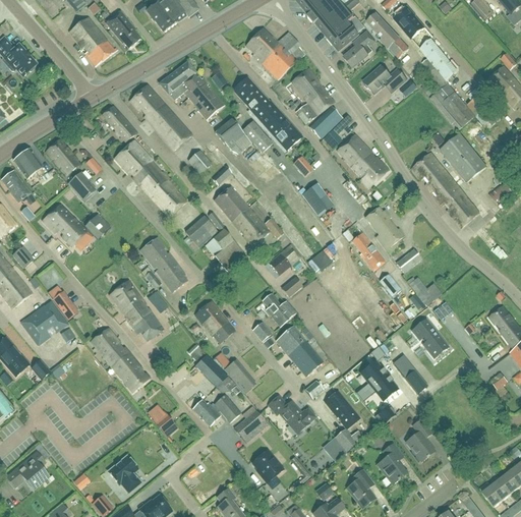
[(76,11),(85,3),(82,0),(68,0),(76,11)]
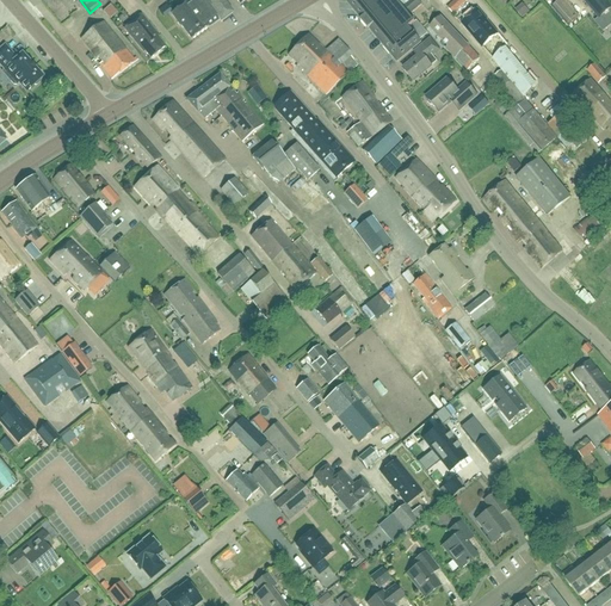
[(184,0),(171,10),(176,18),(177,17),(191,36),(208,24),(207,23),(217,14),(220,18),(232,10),(224,0),(184,0)]
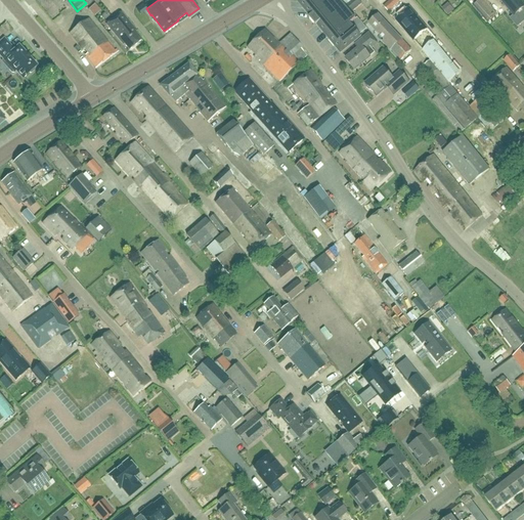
[(361,34),(350,20),(355,16),(341,0),(299,0),(309,13),(308,14),(314,23),(316,22),(340,50),(361,34)]
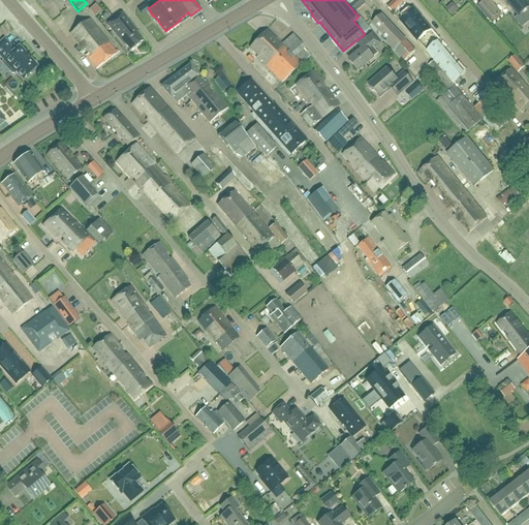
[(350,0),(348,2),(354,8),(355,8),(355,9),(366,1),(365,0),(350,0)]
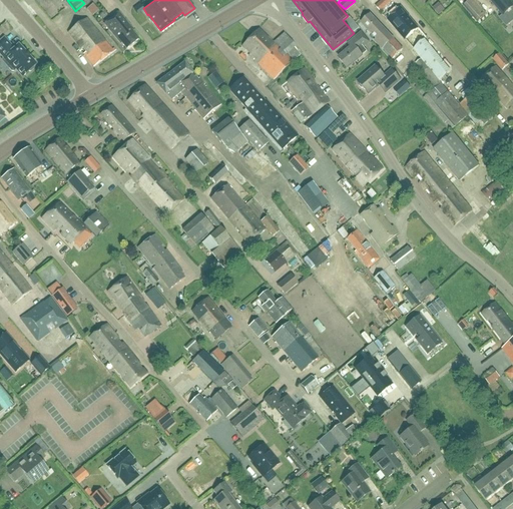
[(380,9),(381,9),(390,0),(378,0),(375,3),(380,9)]
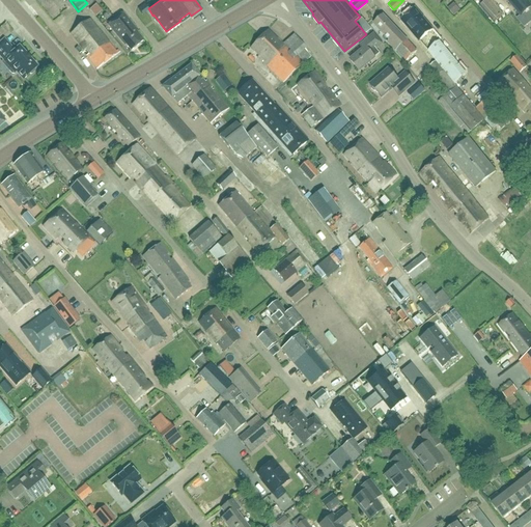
[(530,18),(530,2),(528,0),(508,0),(521,15),(525,11),(530,19),(530,18)]
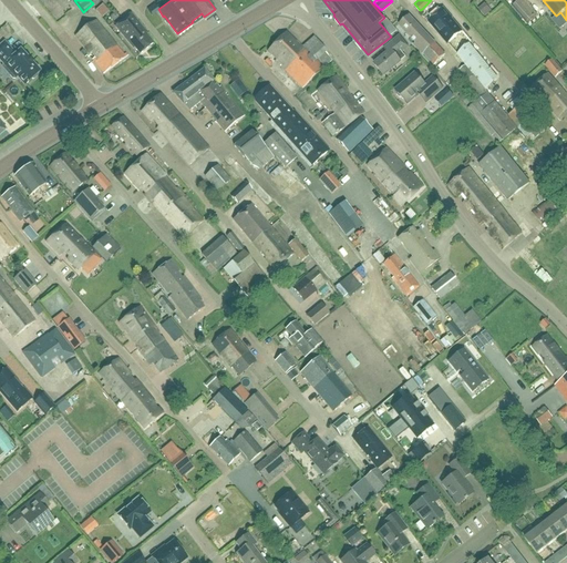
[(102,17),(110,11),(103,3),(95,9),(102,17)]
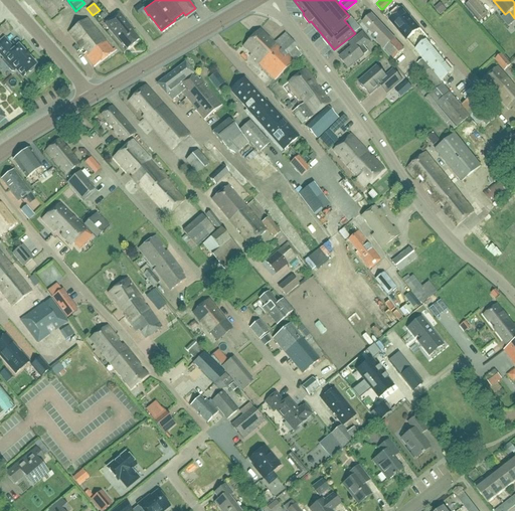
[(422,56),(442,78),(453,69),(425,36),(428,34),(401,5),(388,16),(415,46),(422,55),(422,56)]
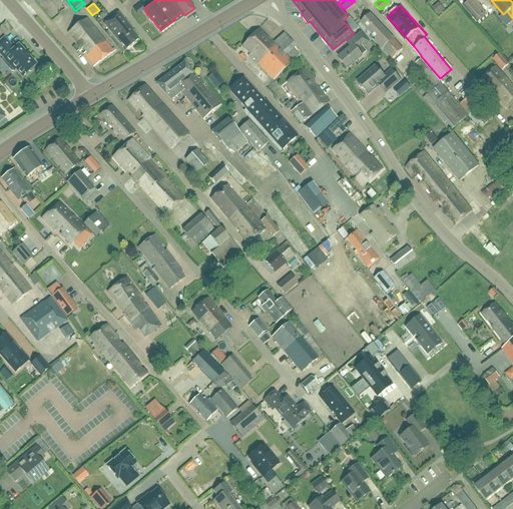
[(479,9),(472,15),(477,21),(486,13),(481,7),(479,9)]
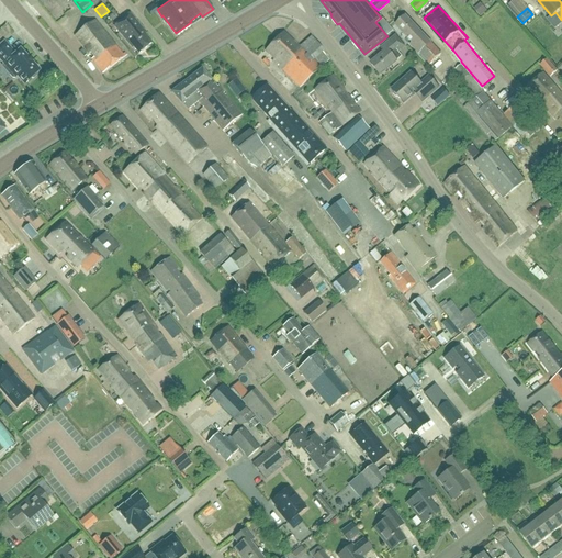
[(133,19),(128,12),(114,24),(131,45),(133,44),(138,51),(152,40),(141,26),(142,25),(135,17),(133,19)]
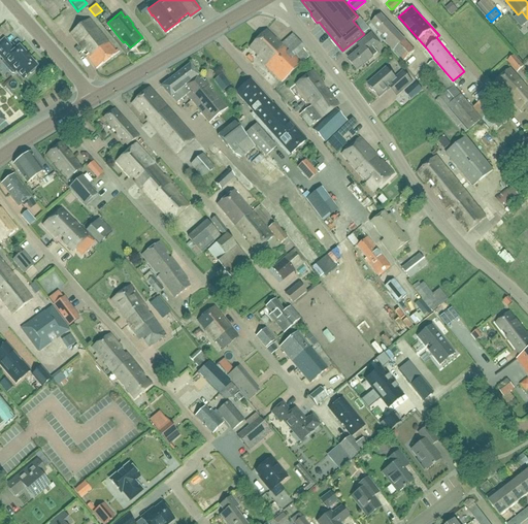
[(415,47),(381,11),(371,21),(387,37),(385,39),(393,47),(394,46),(404,58),(415,47)]
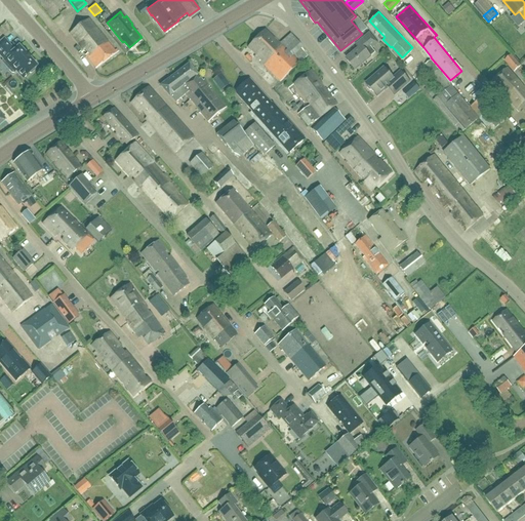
[(114,47),(89,15),(70,31),(82,46),(84,46),(87,50),(84,52),(95,66),(118,48),(116,46),(114,47)]
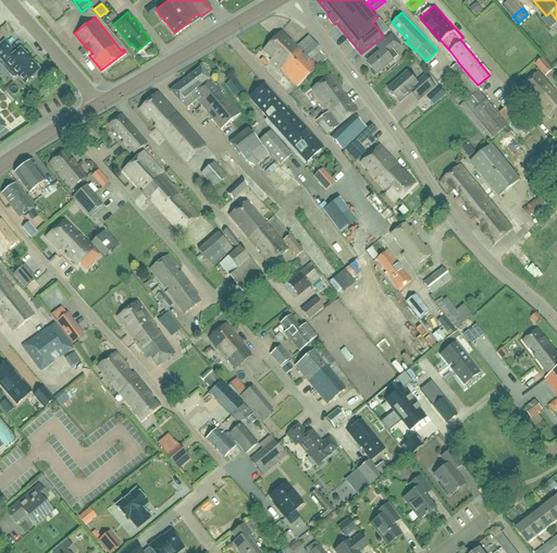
[(293,45),(288,40),(289,37),(281,28),(262,47),(271,56),(270,57),(296,84),(318,63),(326,56),(326,54),(314,41),(316,40),(309,33),(297,42),(296,41),(293,45)]
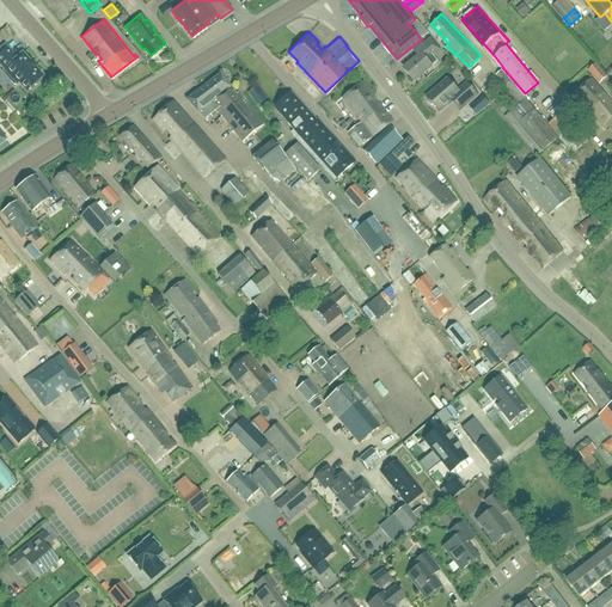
[(414,79),(433,63),(433,62),(438,59),(434,53),(441,47),(430,35),(414,49),(418,54),(404,66),(414,79)]
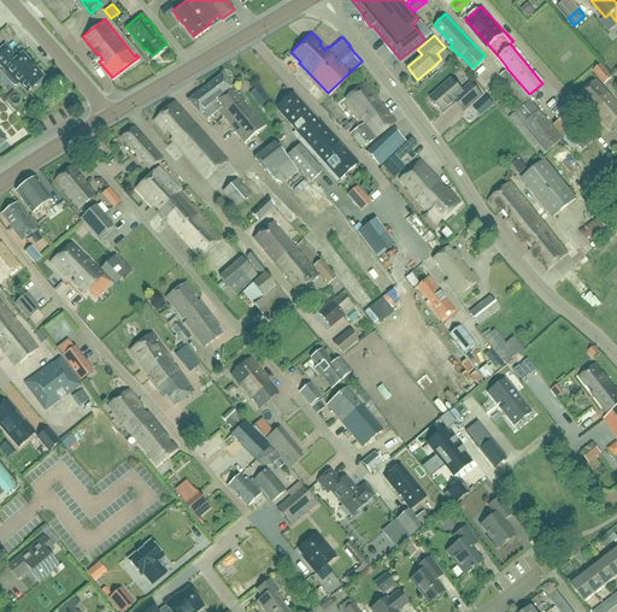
[(16,57),(4,42),(0,46),(0,62),(5,68),(6,66),(12,72),(10,75),(10,78),(13,82),(16,82),(18,80),(27,89),(34,82),(36,82),(40,78),(40,77),(42,75),(34,66),(35,65),(30,60),(29,60),(22,52),(16,57)]
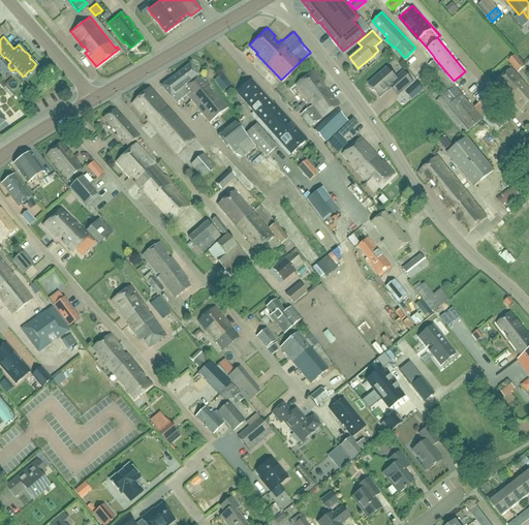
[(517,68),(522,63),(512,53),(507,58),(517,68)]
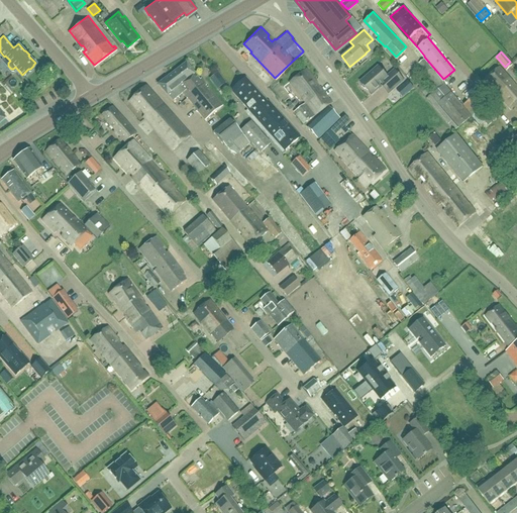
[(443,79),(424,57),(418,61),(426,71),(424,73),(438,89),(439,88),(445,96),(441,99),(434,90),(426,97),(453,128),(472,113),(479,122),(485,118),(488,123),(497,115),(477,92),(463,103),(452,90),(443,79)]
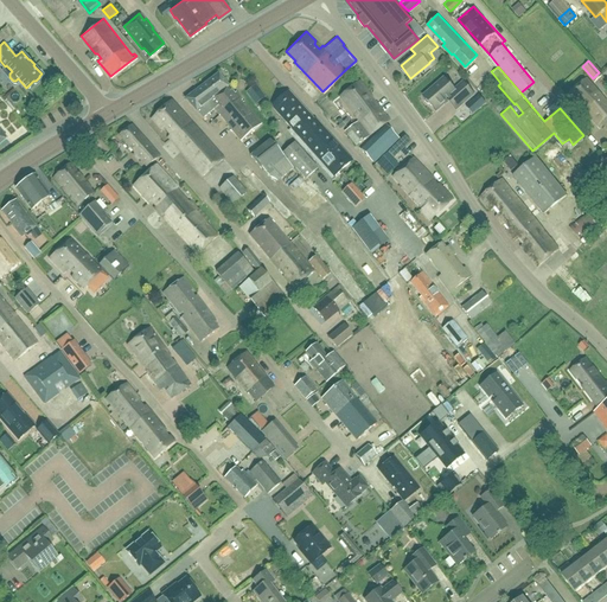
[(218,70),(184,95),(202,116),(213,106),(241,138),(261,121),(236,89),(234,91),(229,87),(230,85),(218,70)]
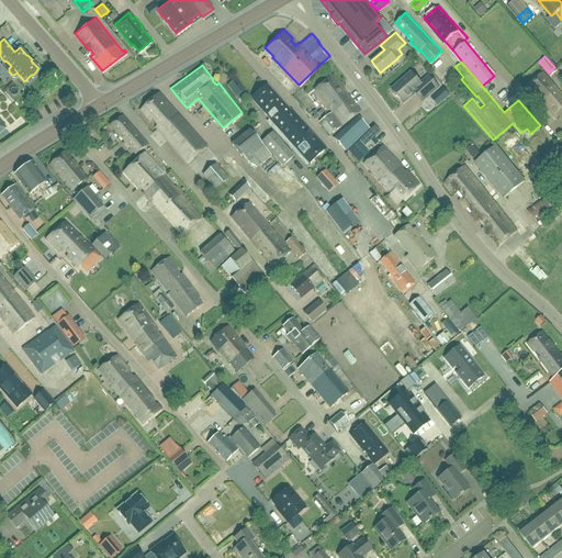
[(420,80),(411,69),(391,86),(393,88),(393,91),(395,93),(397,93),(404,100),(415,90),(423,99),(438,85),(428,74),(420,80)]
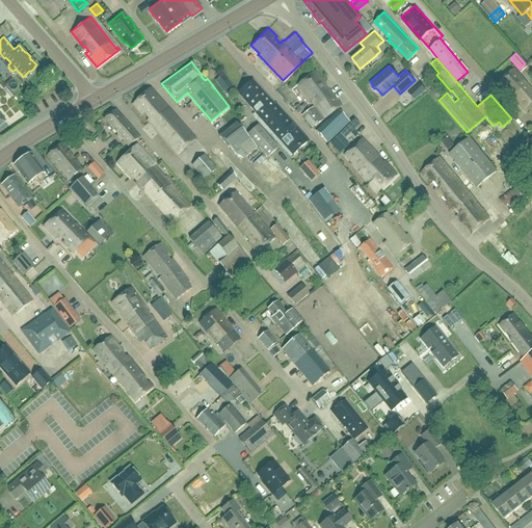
[(531,85),(515,67),(496,82),(507,96),(512,91),(528,110),(530,108),(531,109),(531,85)]
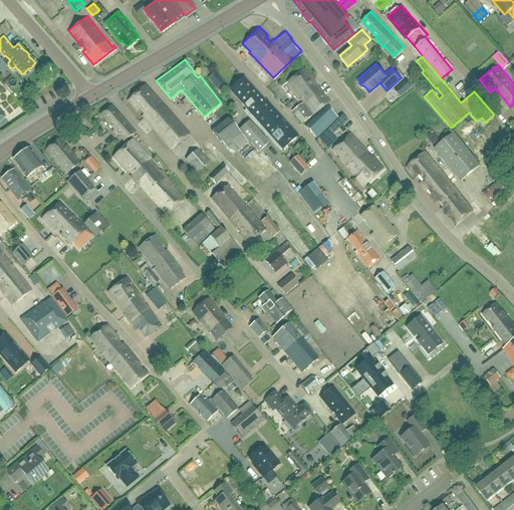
[(312,111),(329,99),(304,66),(287,78),(312,111)]
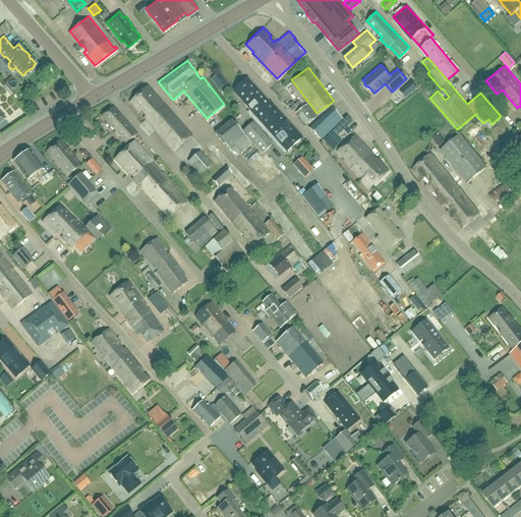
[(263,127),(281,112),(271,101),(266,103),(262,98),(264,96),(246,76),(232,89),(249,108),(247,110),(263,127)]
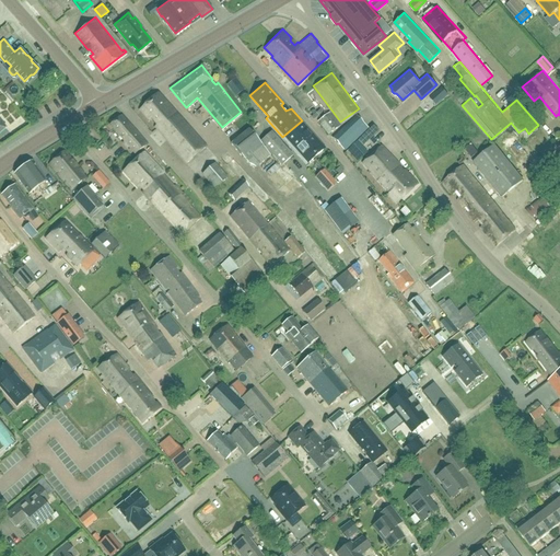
[(438,93),(443,99),(448,94),(443,88),(438,93)]
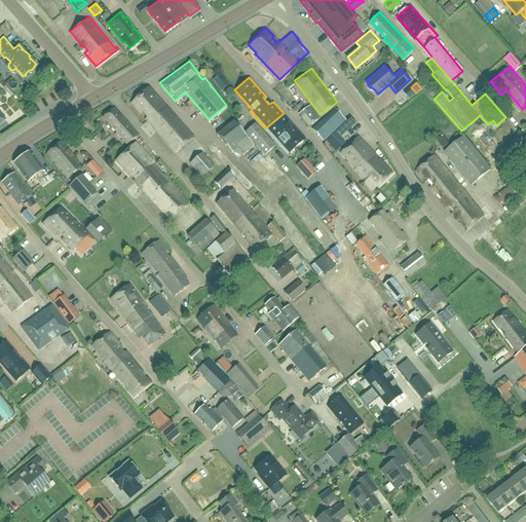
[(193,135),(148,83),(130,100),(140,111),(142,110),(146,114),(145,116),(175,151),(193,135)]
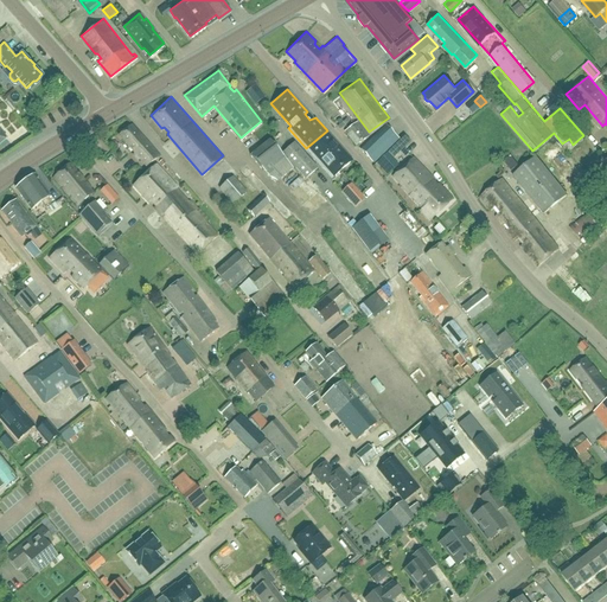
[(356,143),(369,134),(358,120),(345,129),(356,143)]
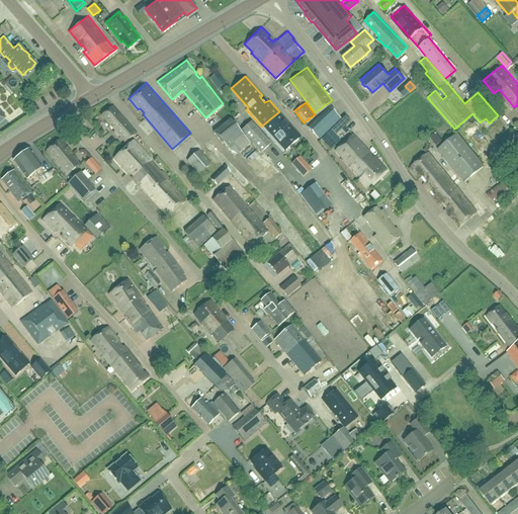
[(124,140),(135,131),(111,104),(101,112),(124,140)]
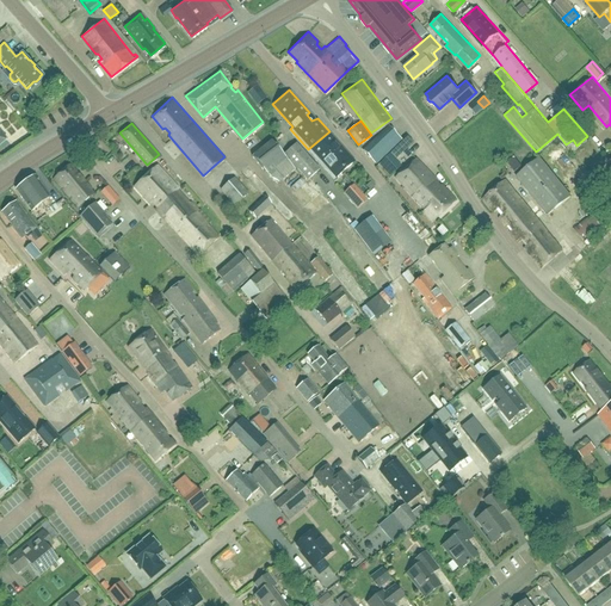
[(378,159),(396,143),(392,138),(396,133),(388,123),(363,148),(371,158),(374,154),(378,159)]
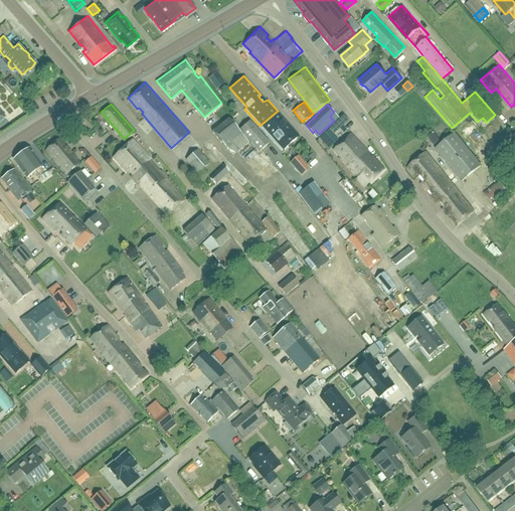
[(278,111),(260,126),(276,145),(281,150),(299,134),(295,130),(278,111)]
